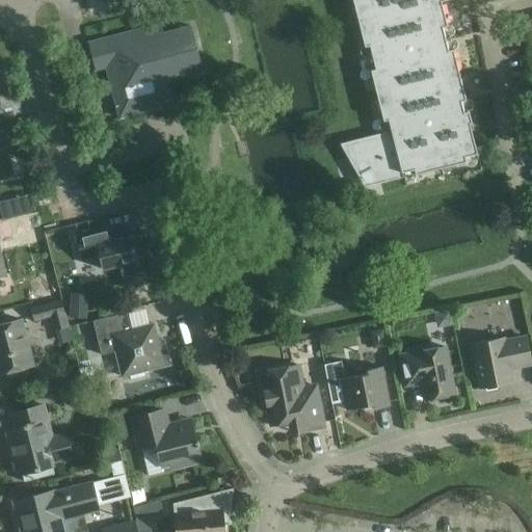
[(441,1),(445,0),(352,0),(386,132),(340,143),(364,187),(466,162),(464,157),(477,154),(441,1)]
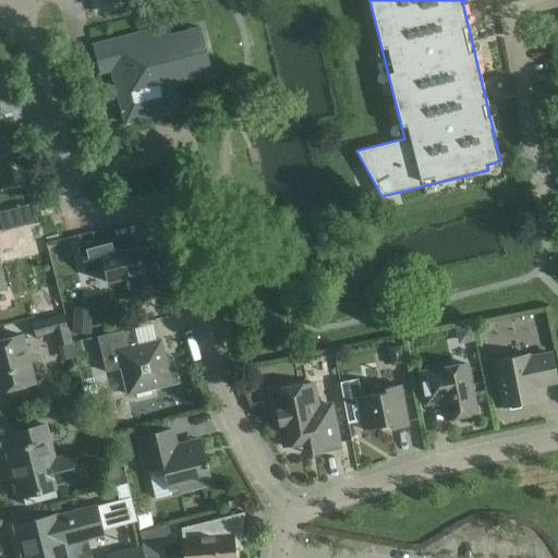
[(110,71),(124,124),(180,109),(173,85),(213,75),(210,70),(199,26),(170,34),(168,25),(104,43),(107,57),(96,60),(99,74),(110,71)]
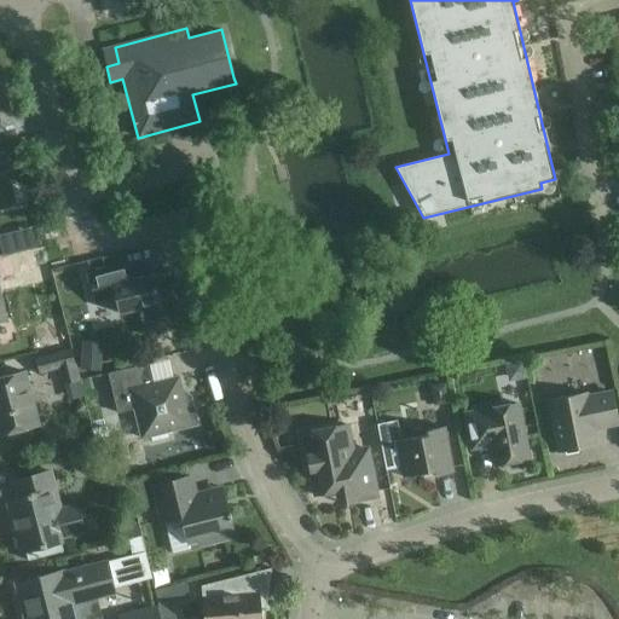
[(0,125),(12,122),(3,81),(0,81),(0,125)]
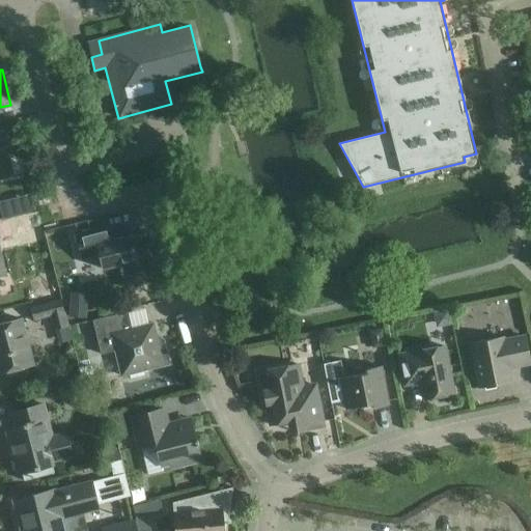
[(12,110),(0,112),(0,130),(17,127),(12,110)]
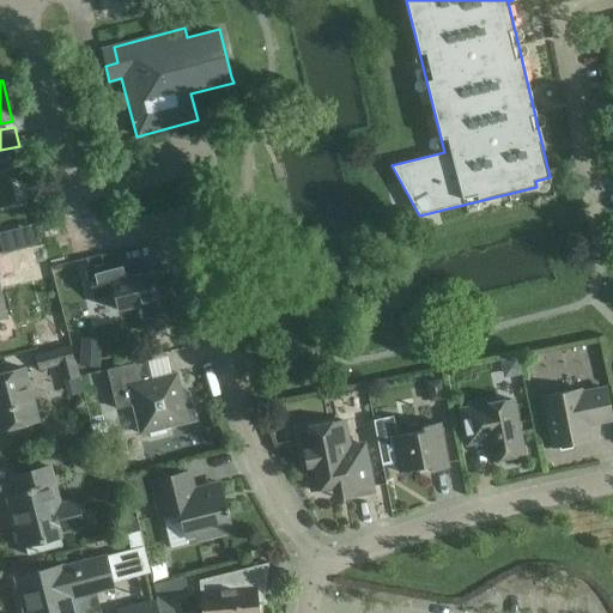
[(32,226),(0,231),(0,234),(2,248),(35,242),(32,226)]
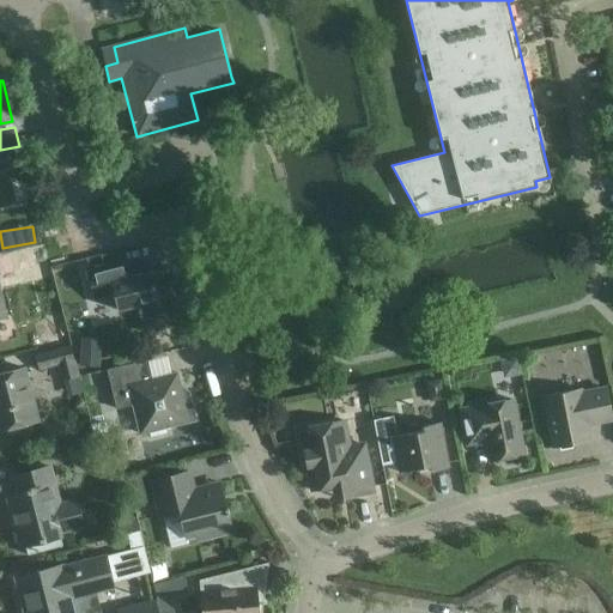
[(137,305),(140,319),(162,314),(151,272),(125,278),(121,263),(87,273),(93,298),(113,293),(117,310),(137,305)]
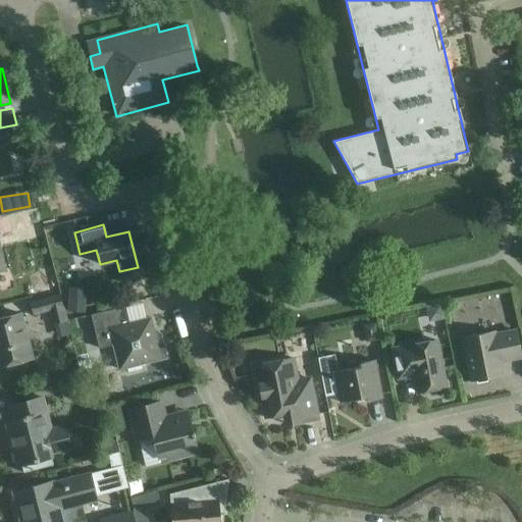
[(69,288),(67,312),(85,313),(87,289),(69,288)]
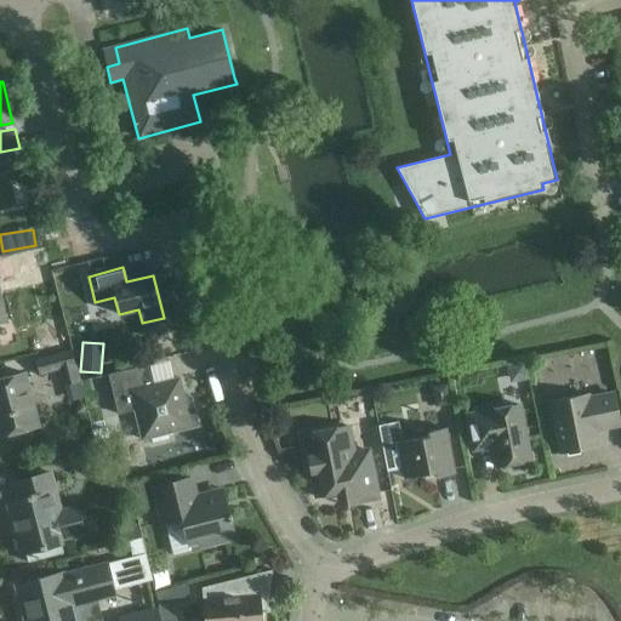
[(38,359),(41,372),(57,369),(62,387),(80,382),(72,351),(38,359)]
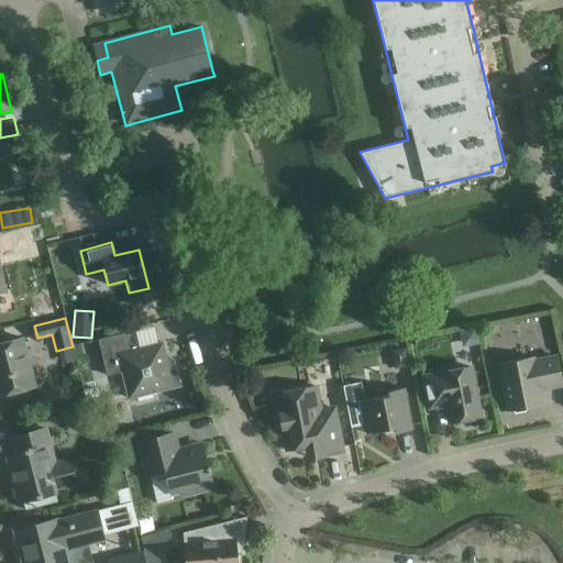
[(127,320),(113,323),(116,335),(130,331),(127,320)]
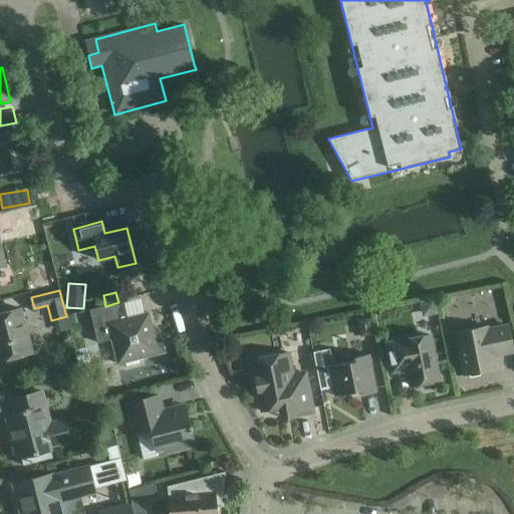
[(420,302),(423,317),(438,314),(435,299),(420,302)]
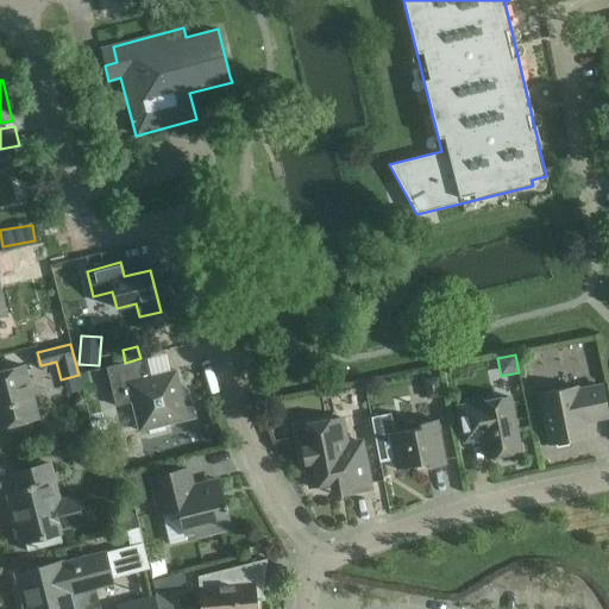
[(175,371),(145,378),(140,358),(125,363),(105,368),(115,406),(131,402),(138,432),(146,429),(148,435),(149,435),(165,431),(164,425),(193,418),(188,396),(182,397),(175,371)]
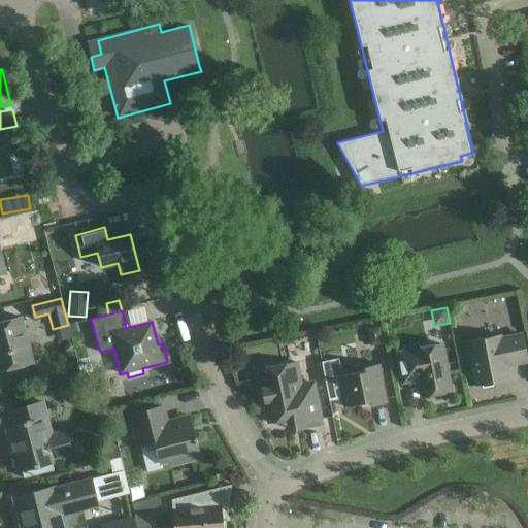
[(0,322),(0,370),(31,362),(20,318),(0,322)]
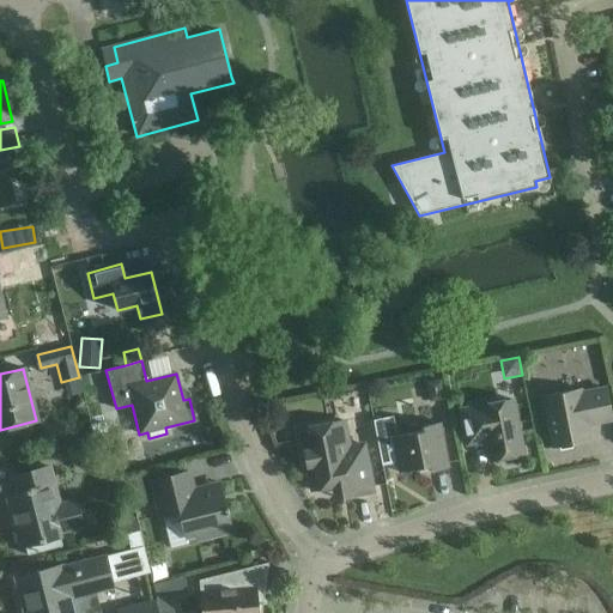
[(444,398),(441,378),(426,381),(430,401),(444,398)]
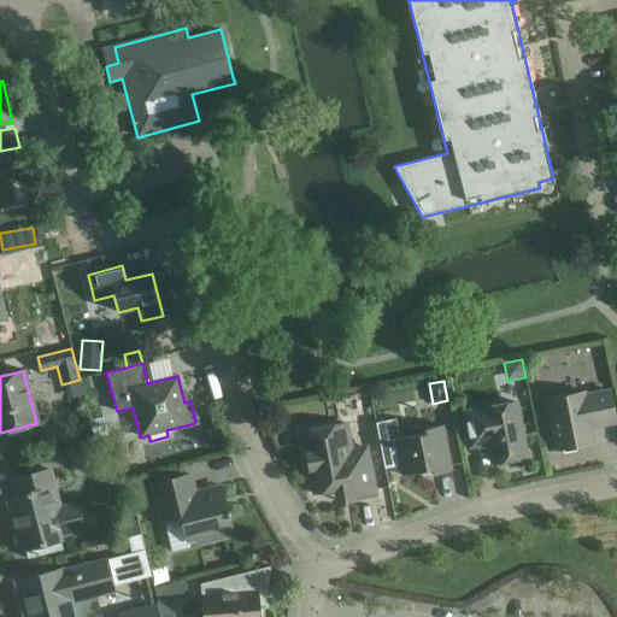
[(547,399),(557,451),(593,442),(591,428),(616,422),(610,392),(585,397),(583,392),(547,399)]
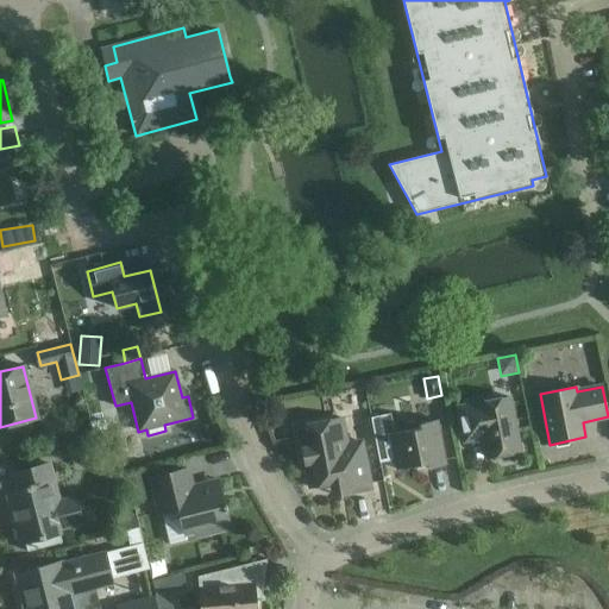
[(509,397),(458,408),(464,441),(483,438),(487,457),(520,451),(509,397)]
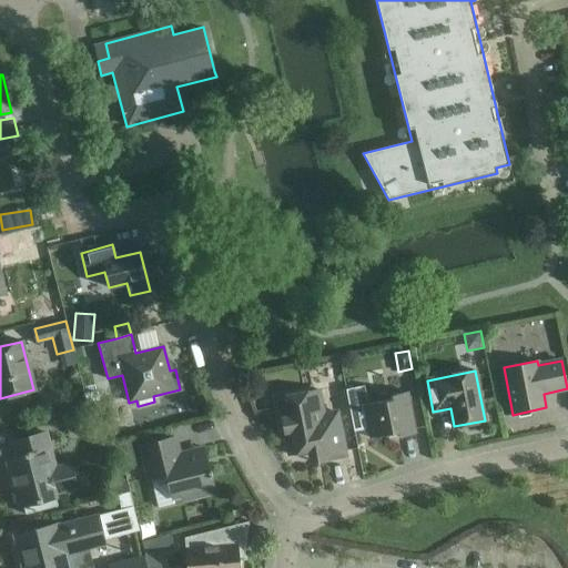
[(364,381),(344,385),(354,433),(368,429),(363,405),(368,404),(364,381)]
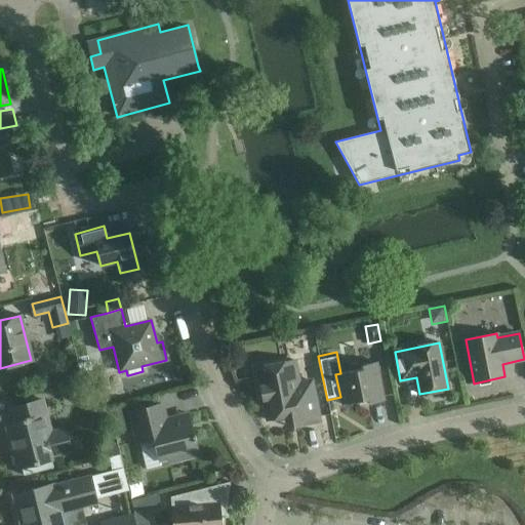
[(291,361),(253,368),(256,387),(260,387),(267,419),(285,416),(286,422),(297,420),(298,425),(319,420),(312,385),(296,388),(291,361)]
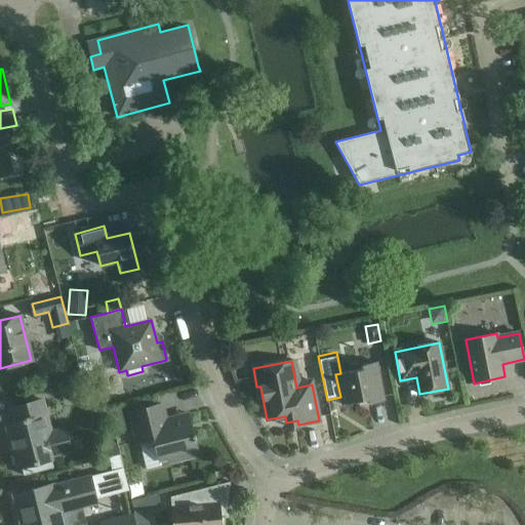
[(384,401),(376,362),(361,365),(362,369),(340,373),(335,374),(340,397),(341,405),(368,400),(369,404),(384,401)]
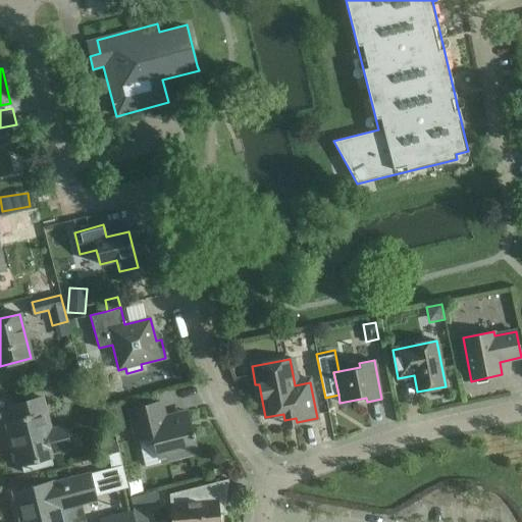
[(17,466),(21,465),(22,473),(52,465),(50,456),(71,450),(65,424),(49,428),(41,398),(10,406),(14,419),(5,422),(17,466)]
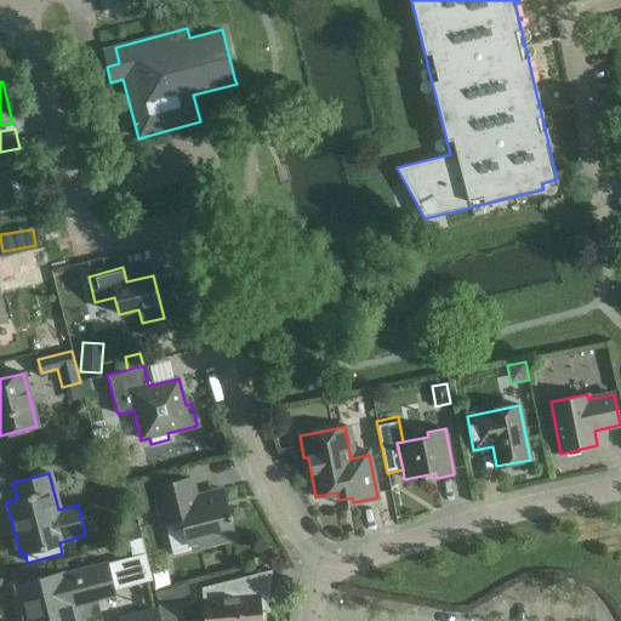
[(198,548),(211,545),(234,539),(231,520),(232,520),(231,514),(228,516),(227,511),(222,512),(216,491),(189,499),(184,480),(152,488),(159,517),(178,512),(187,545),(197,542),(198,548)]
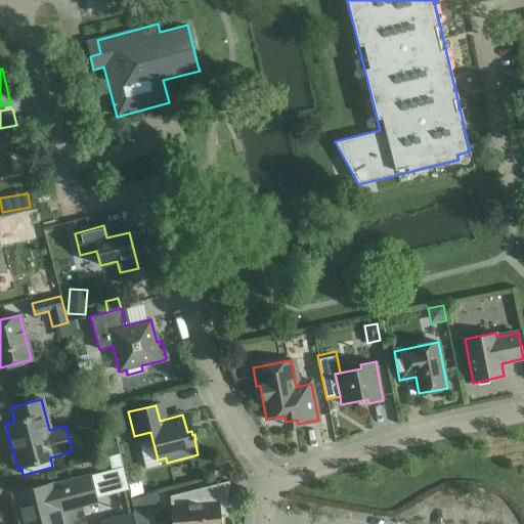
[(117,441),(104,444),(107,456),(120,453),(117,441)]
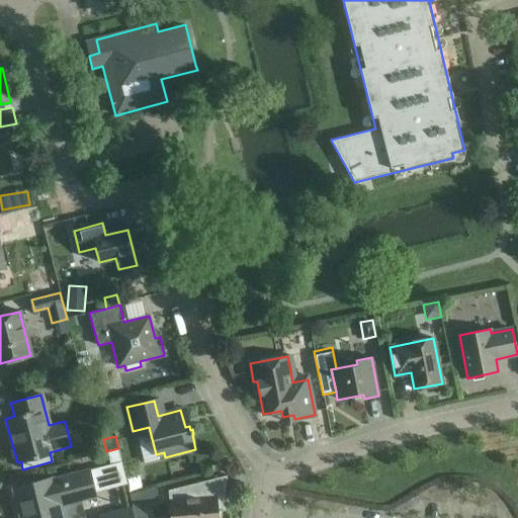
[(52,479),(13,489),(20,517),(62,517),(59,505),(95,496),(94,493),(126,484),(121,462),(88,471),(88,470),(53,480),(52,479)]
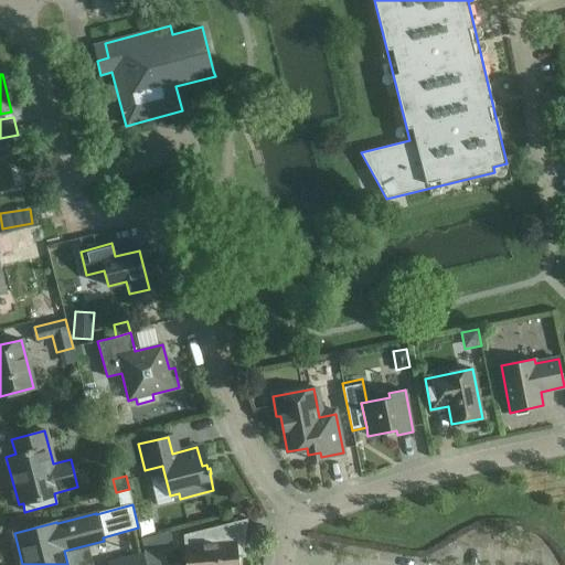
[(183,535),(185,564),(240,564),(242,553),(237,553),(235,522),(214,526),(183,535)]
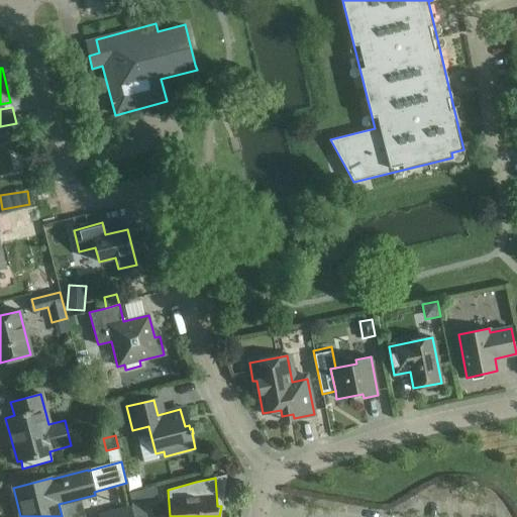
[(132,490),(133,502),(156,502),(156,490),(132,490)]
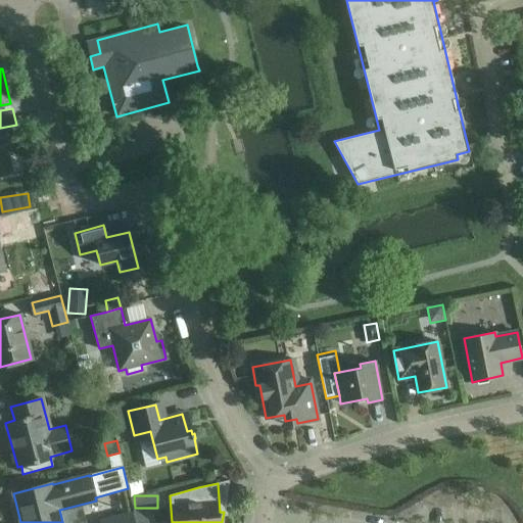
[(134,522),(132,513),(101,521),(101,522),(134,522)]
